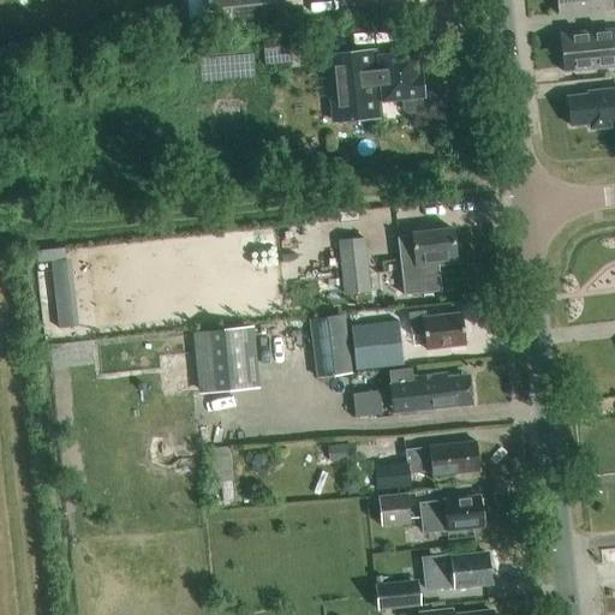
[(201,0),(203,25),(276,18),(274,0),(201,0)]
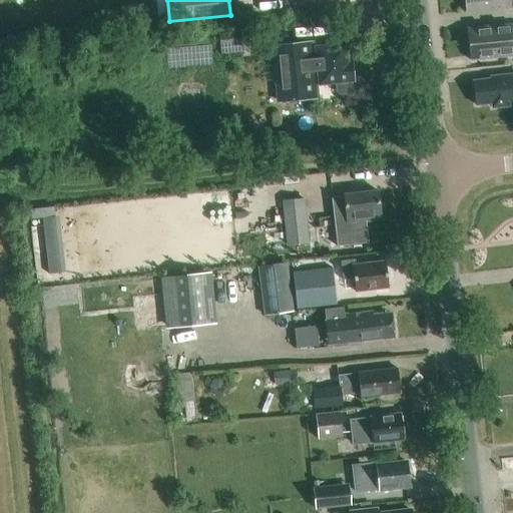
[(512,0),(463,0),(465,13),(512,8),(512,0)]
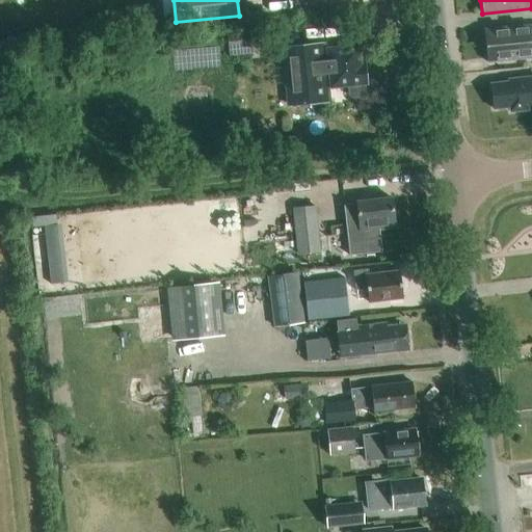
[(259,52),(257,24),(225,27),(229,55),(259,52)]
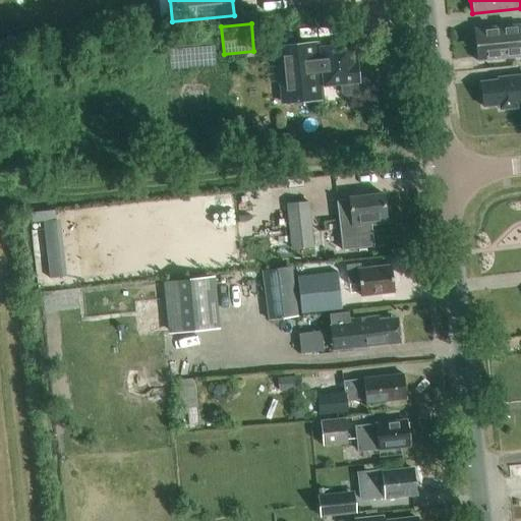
[(520,27),(520,24),(475,29),(478,60),(520,55),(520,27)]
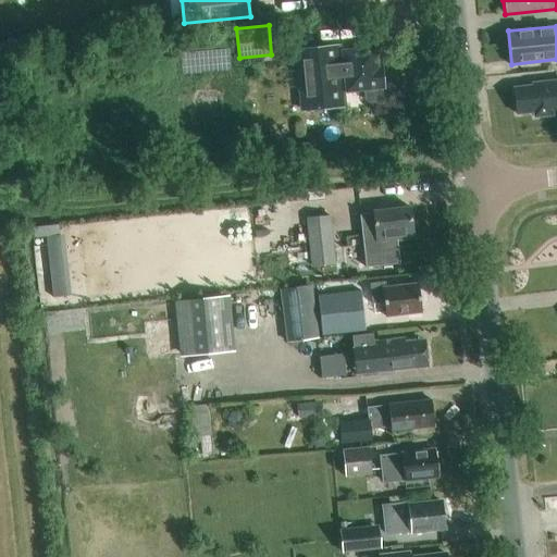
[(294,49),(300,112),(343,108),(341,93),(364,90),(366,99),(370,103),(380,102),(383,97),(382,88),(383,88),(381,66),(378,67),(375,47),(339,51),(338,45),(294,49)]
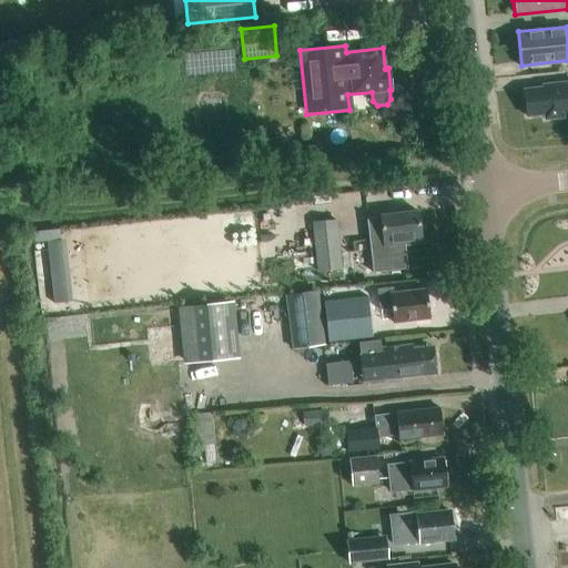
[(567,110),(567,84),(548,87),(548,88),(525,90),(527,115),(549,112),(549,117),(560,115),(560,111),(567,110)]
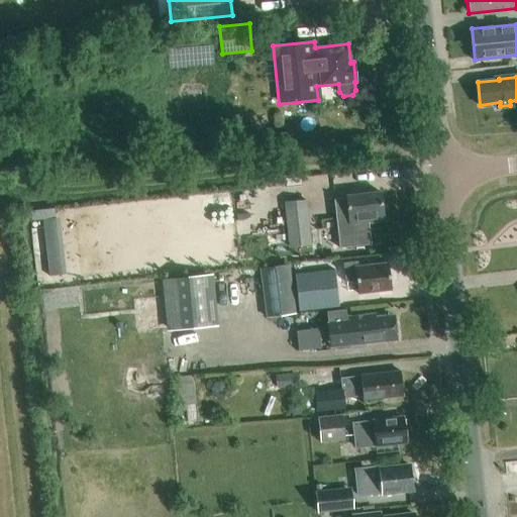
[(345,196),(334,197),(334,204),(337,226),(339,246),(371,242),(369,222),(373,222),(384,221),(380,192),(345,196)]
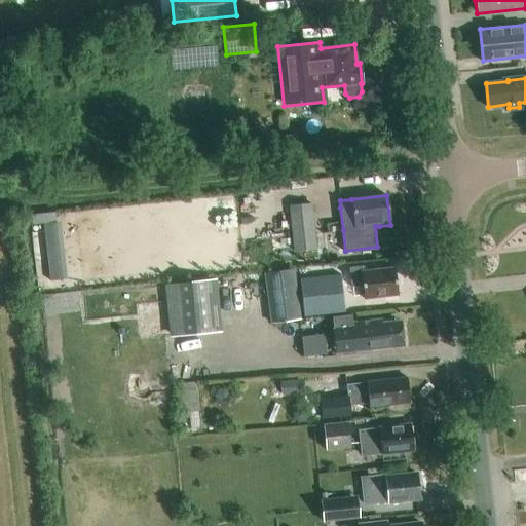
[(312,203),(289,205),(292,231),(293,240),(294,252),(316,250),(312,203)]
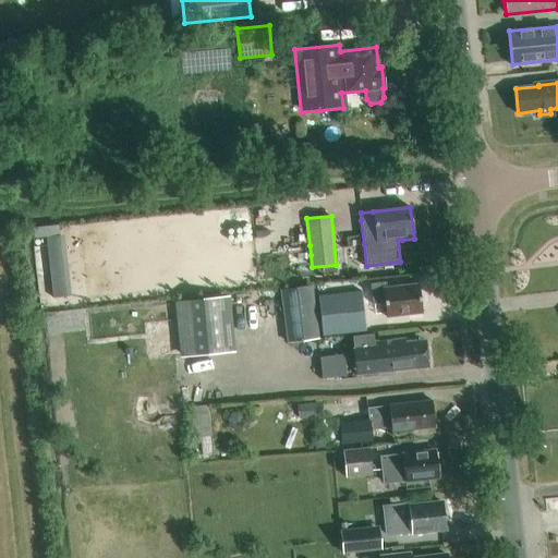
[(63,234),(46,237),(52,298),(71,295),(63,234)]
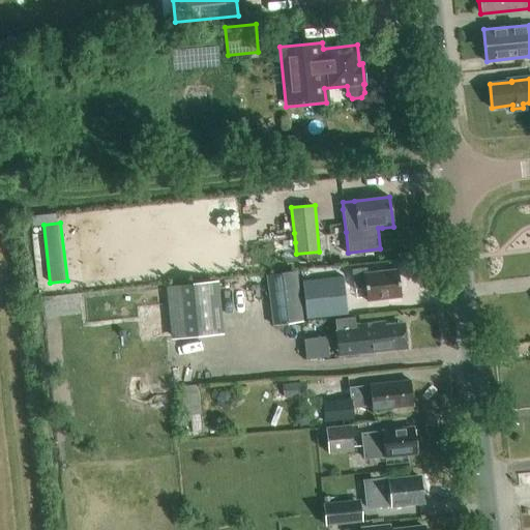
[(366,273),(365,268),(352,270),(354,289),(365,288),(366,300),(401,296),(398,269),(366,273)]
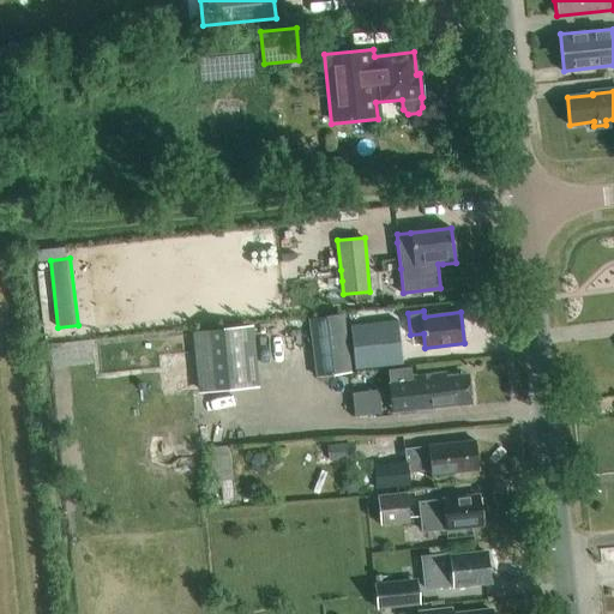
[(343,314),(308,319),(315,378),(351,373),(343,314)]
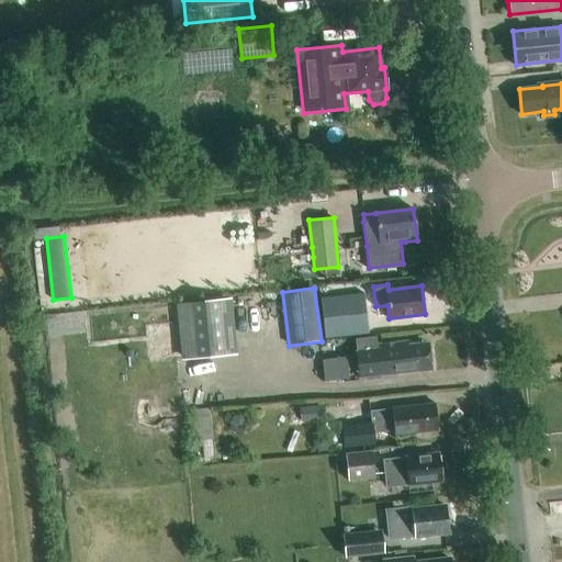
[(363,295),(321,299),(325,338),(368,334),(363,295)]
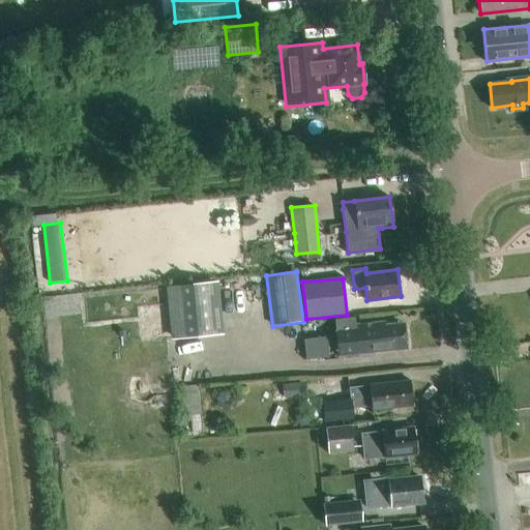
[(222,336),(216,284),(164,289),(169,342),(222,336)]
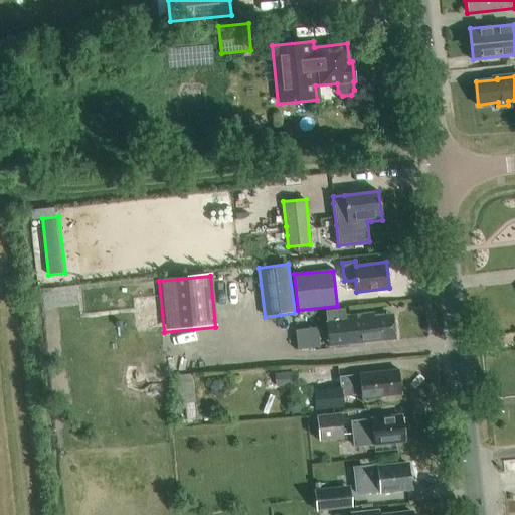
[(344,308),(325,310),(327,333),(329,344),(329,346),(331,346),(346,344),(347,344),(349,343),(349,347),(363,345),(363,342),(395,338),(392,314),(373,316),(373,313),(345,316),(344,308)]
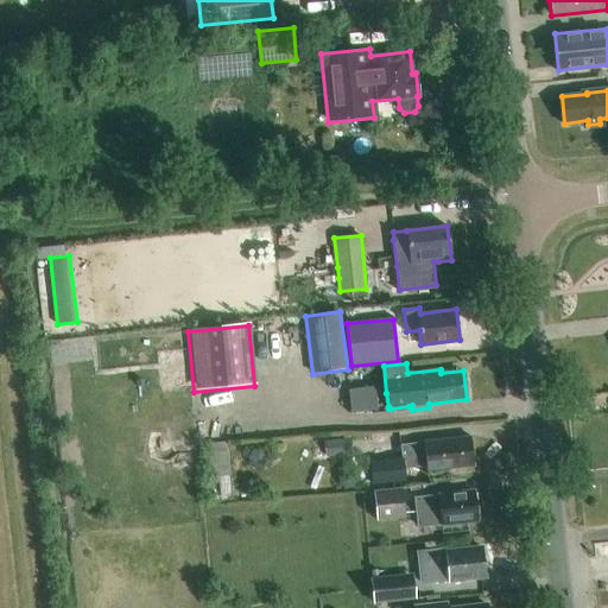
[(382,384),(356,385),(358,409),(384,407),(382,384)]
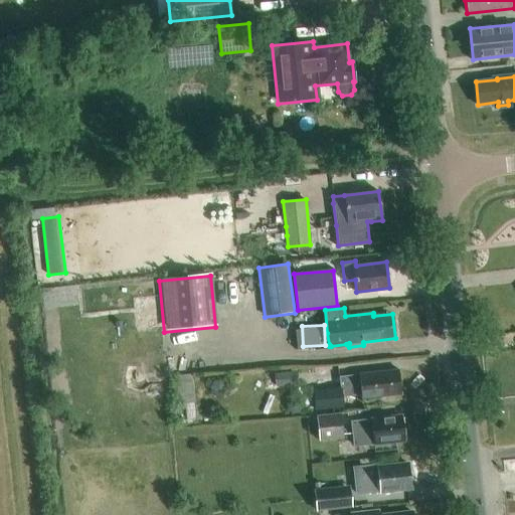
[(360,398),(401,393),(398,369),(358,373),(358,374),(339,376),(341,387),(313,390),(315,408),(343,405),(342,396),(360,394),(360,398)]
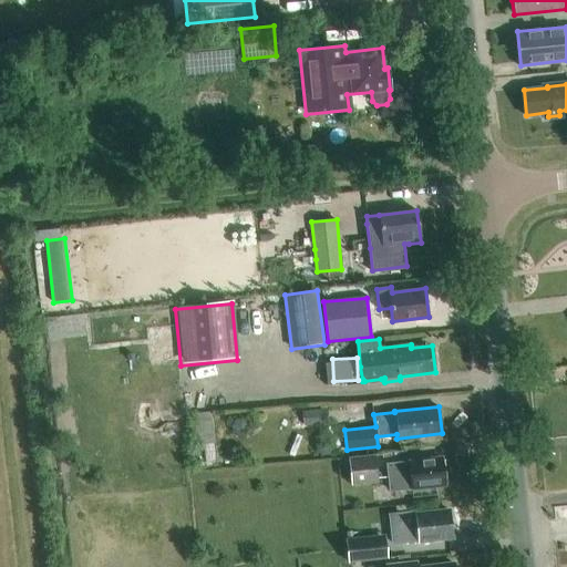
[(328,423),(327,408),(301,411),(302,425),(328,423)]
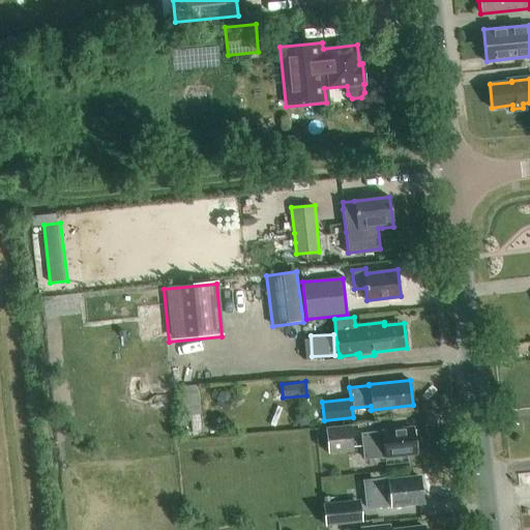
[(185,437),(203,435),(197,385),(180,387),(185,437)]
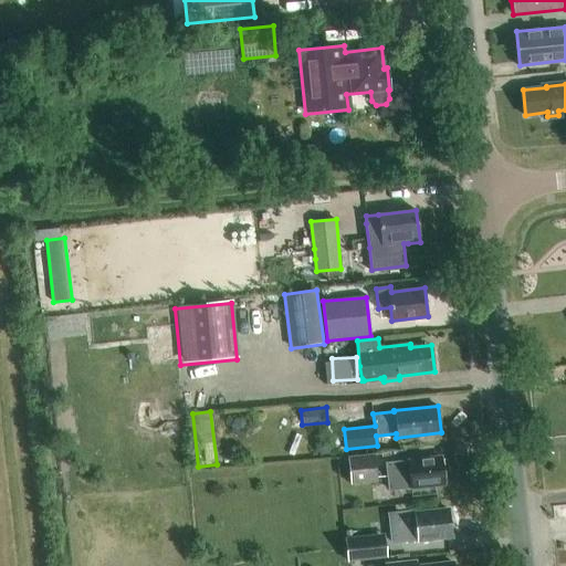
[(353,483),(380,481),(377,456),(350,458),(353,483)]
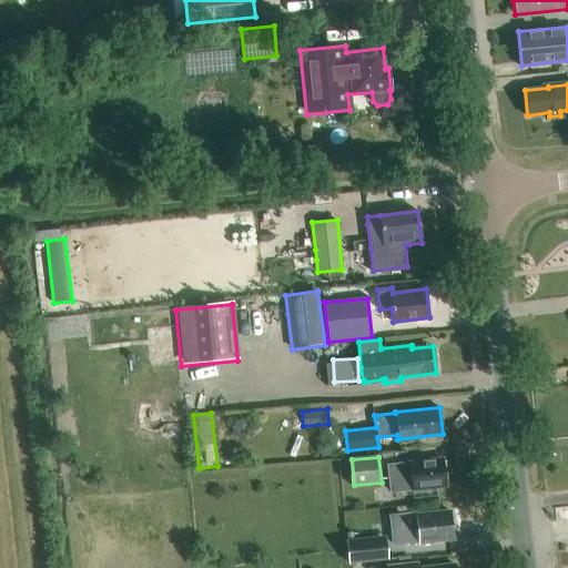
[(437,496),(436,486),(445,485),(443,458),(386,465),(389,492),(412,489),(413,498),(437,496)]
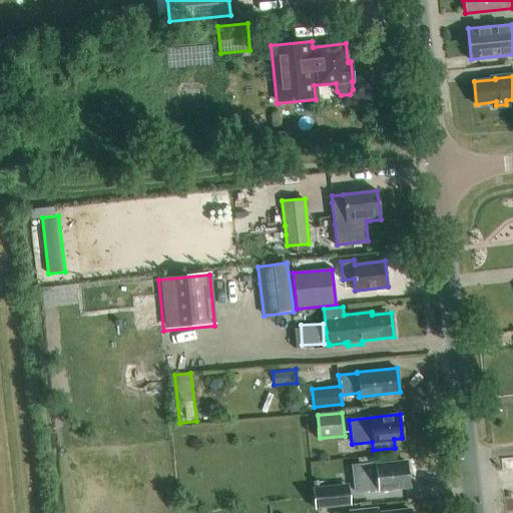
[(376,467),(352,470),(354,492),(378,490),(379,491),(390,490),(390,487),(410,485),(407,462),(376,465),(376,467)]
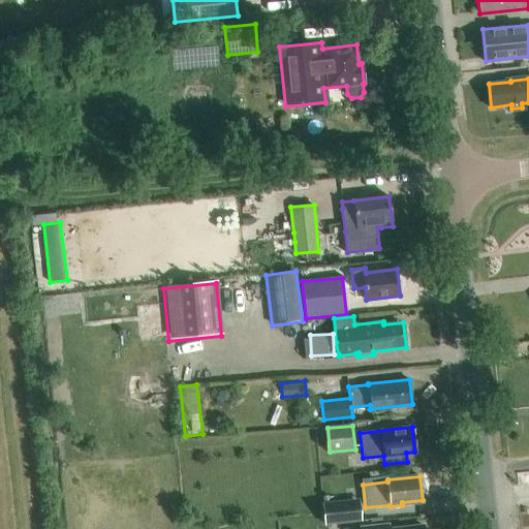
[(347,505),(323,507),(323,516),(324,523),(362,520),(361,507),(360,504),(347,505)]
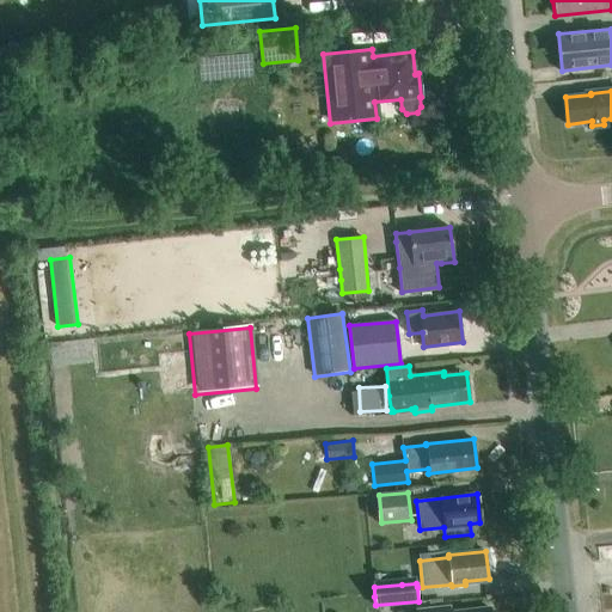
All buildings are outlined.
